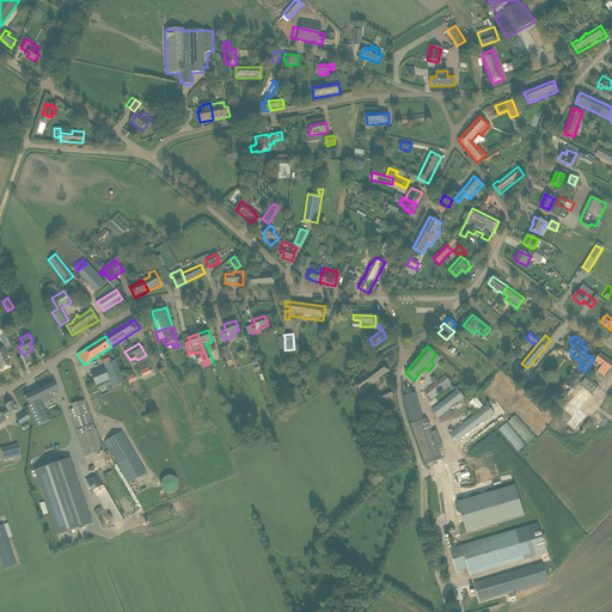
[(0,354),(0,368),(1,371),(11,366),(6,357),(7,356),(4,349),(0,350),(0,354)]
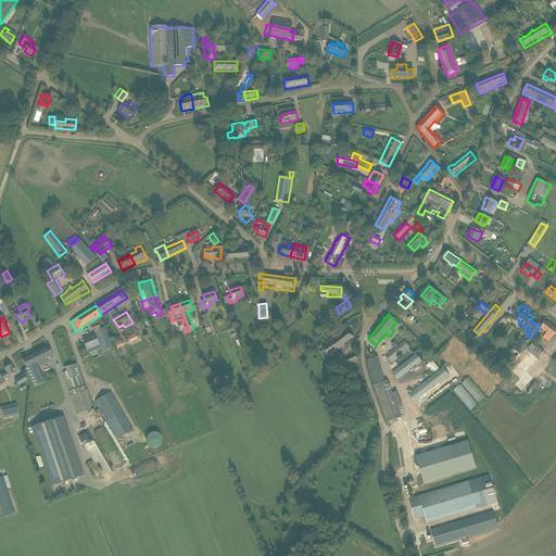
[(548,342),(555,331),(555,329),(545,321),(540,328),(546,333),(543,338),(548,342)]
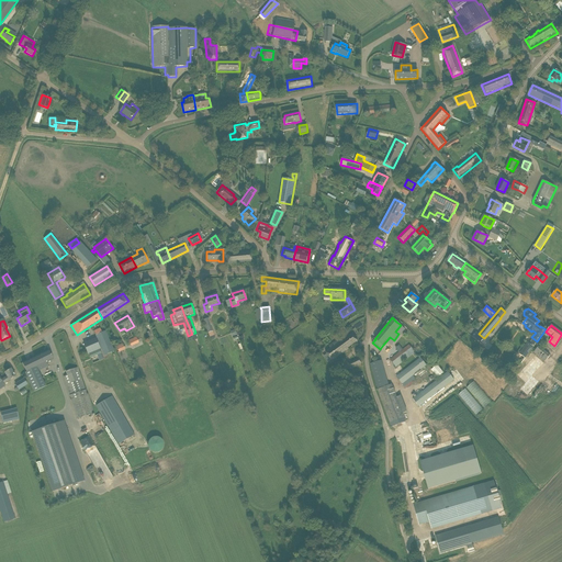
[(267,328),(272,345),(280,341),(277,335),(276,336),(272,326),(267,328)]
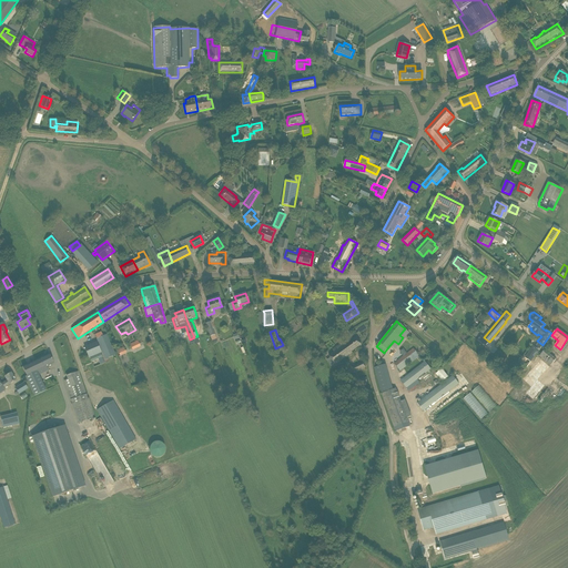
[(108,334),(97,340),(105,359),(115,354),(108,334)]
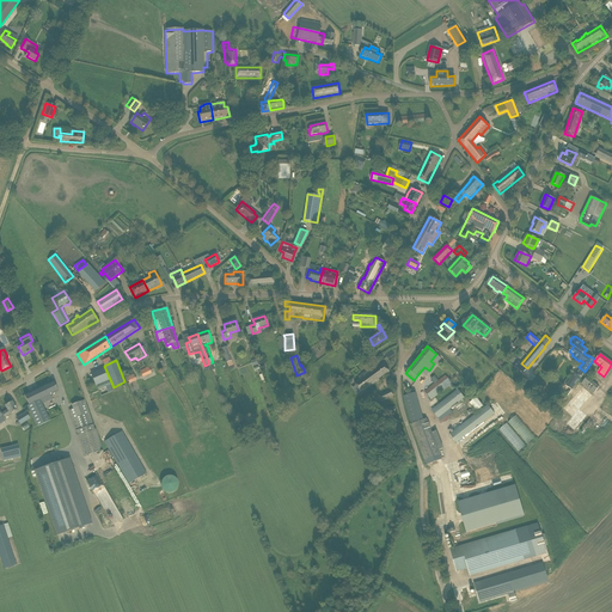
[(518,362),(514,366),(522,373),(526,369),(518,362)]
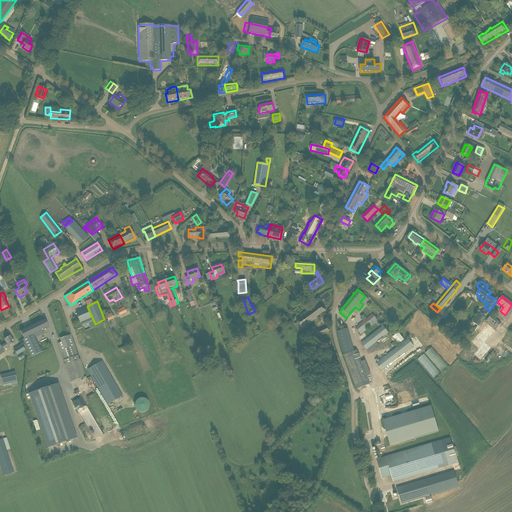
[(129,311),(127,305),(117,310),(119,316),(129,311)]
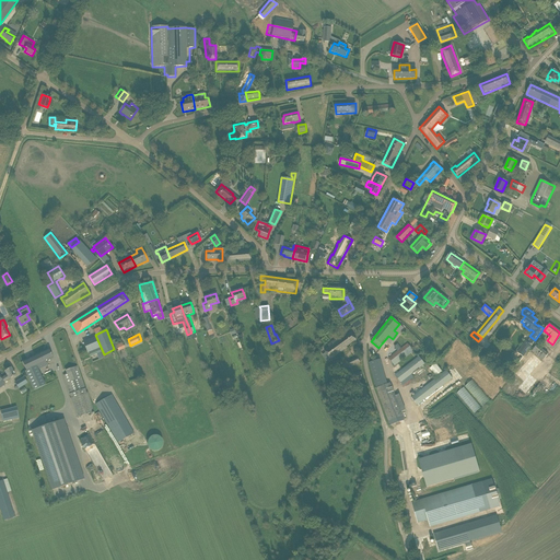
[(100,348),(95,337),(83,342),(90,357),(101,352),(100,348)]
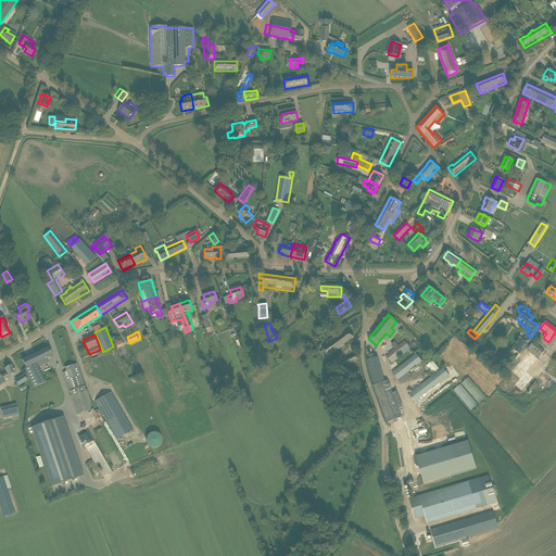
[(519,354),(528,343),(522,339),(514,351),(519,354)]
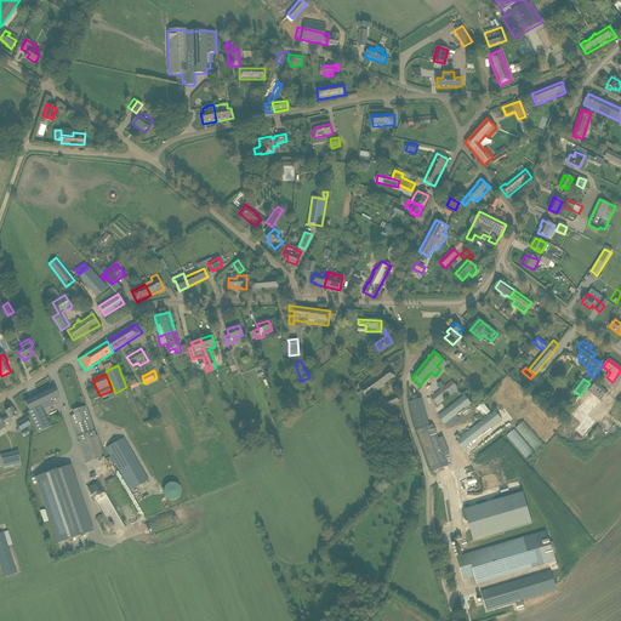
[(138,386),(135,380),(129,383),(131,389),(138,386)]
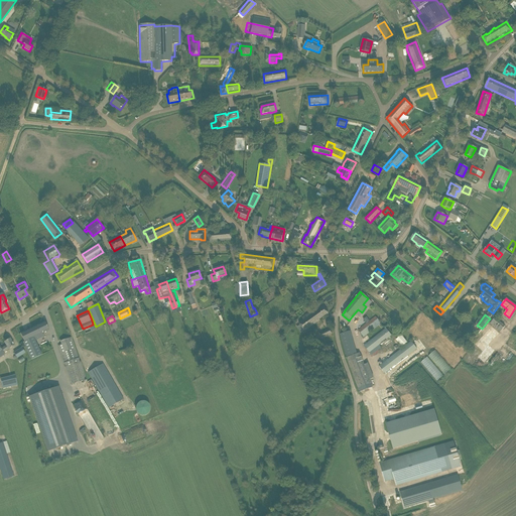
[(381,324),(375,316),(371,320),(370,320),(369,321),(367,319),(367,318),(365,317),(363,318),(366,324),(359,329),(359,330),(358,330),(364,338),(381,324)]
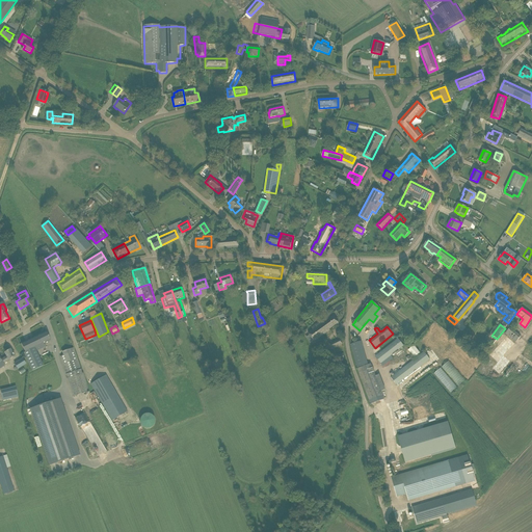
[(510,327),(505,334),(515,342),(520,337),(521,337),(510,327)]
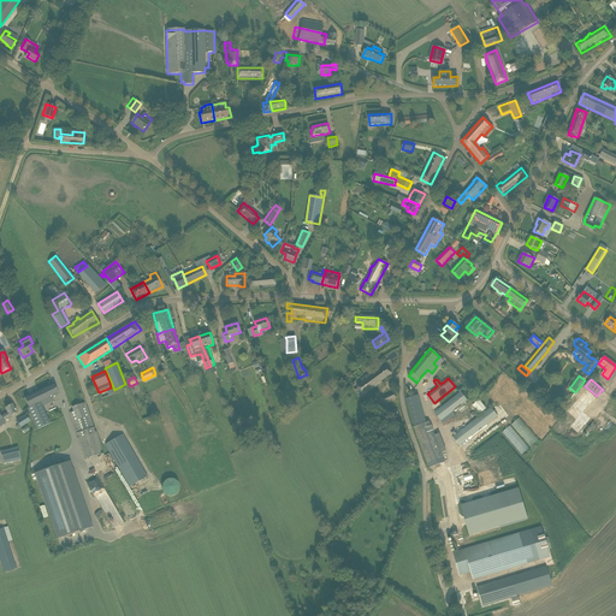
[(54,384),(24,398),(29,408),(28,408),(29,412),(37,430),(51,424),(42,407),(53,402),(51,398),(59,394),(54,384)]
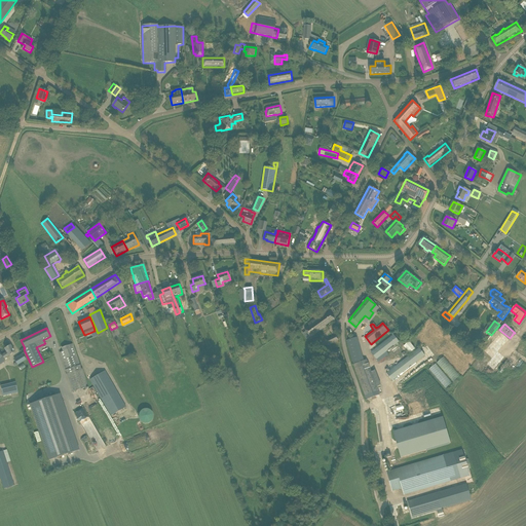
[(378,363),(388,354),(386,351),(400,342),(392,334),(391,334),(392,335),(387,339),(386,337),(377,345),(378,346),(371,352),(378,363)]
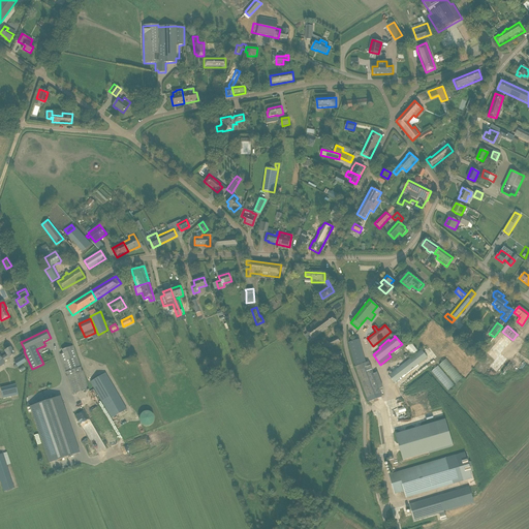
[(366,363),(359,340),(349,343),(355,366),(366,363)]
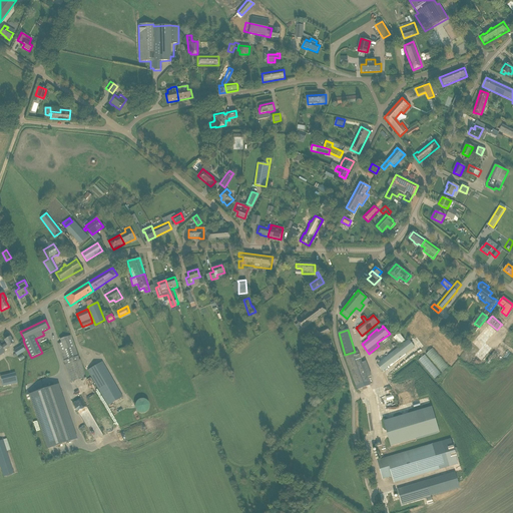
[(394,338),(400,345),(405,341),(399,334),(394,338)]
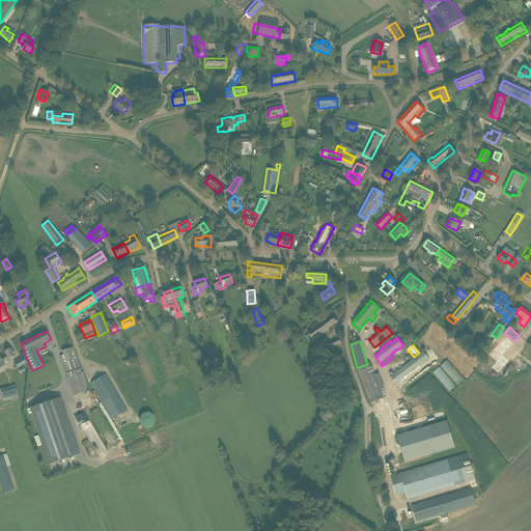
[(89,391),(83,372),(82,372),(73,347),(62,351),(63,355),(60,356),(67,378),(66,378),(73,396),(89,391)]
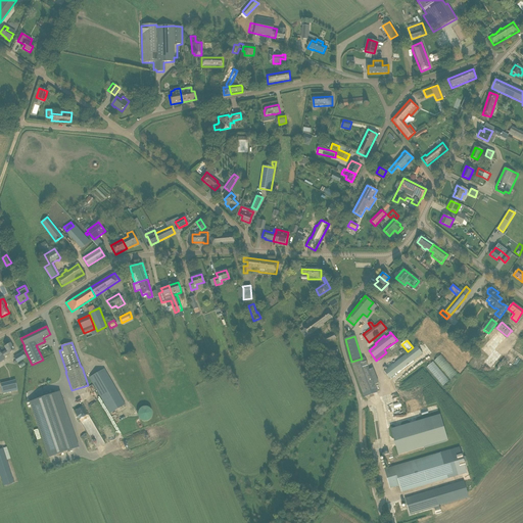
[(1,353),(3,358),(14,350),(10,343),(4,346),(6,350),(1,353)]
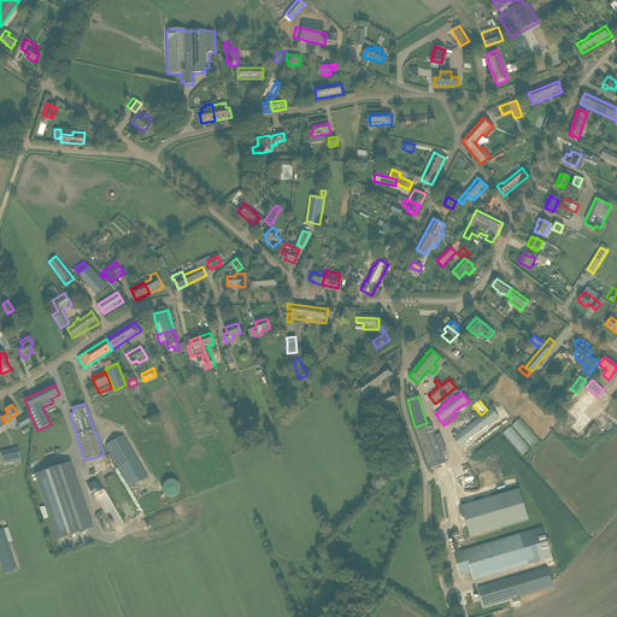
[(462,445),(499,417),(492,407),(486,412),(476,421),(475,418),(472,419),(474,422),(453,438),(462,448),(463,446),(462,445)]
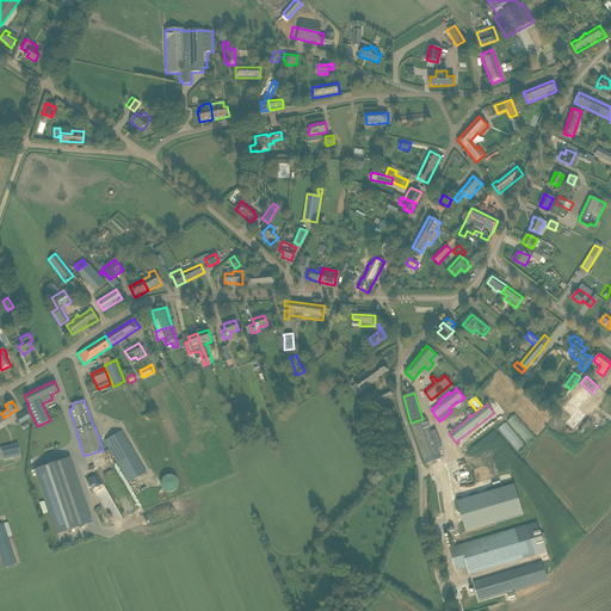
[(565,423),(569,426),(574,430),(586,415),(578,407),(565,423)]
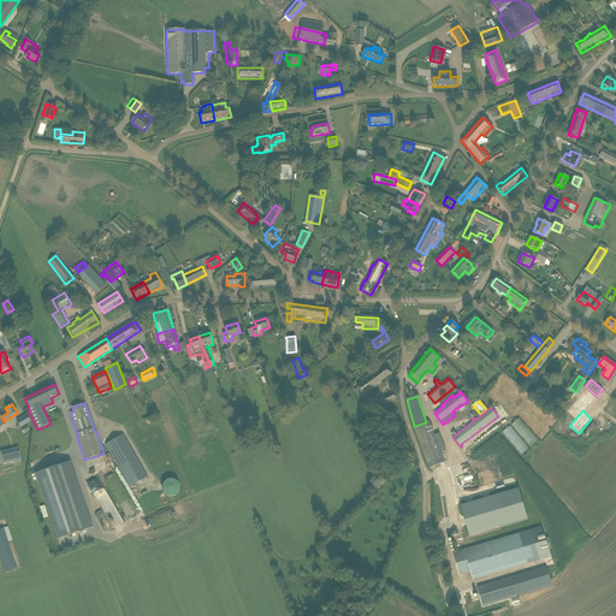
[(21,427),(30,421),(27,415),(17,421),(21,427)]
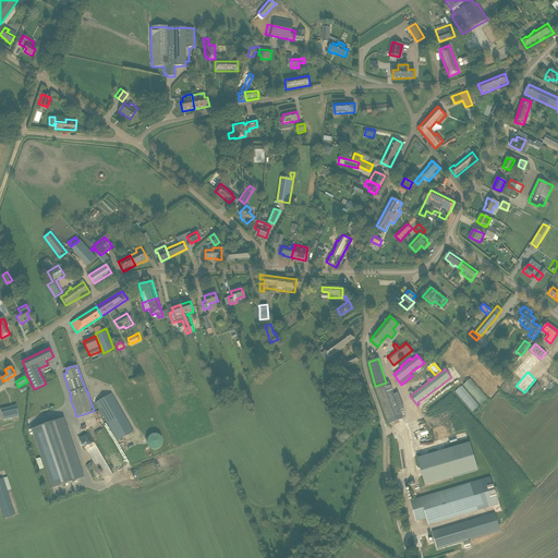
[(402,419),(400,411),(404,409),(398,392),(393,395),(389,383),(375,387),(389,424),(402,419)]
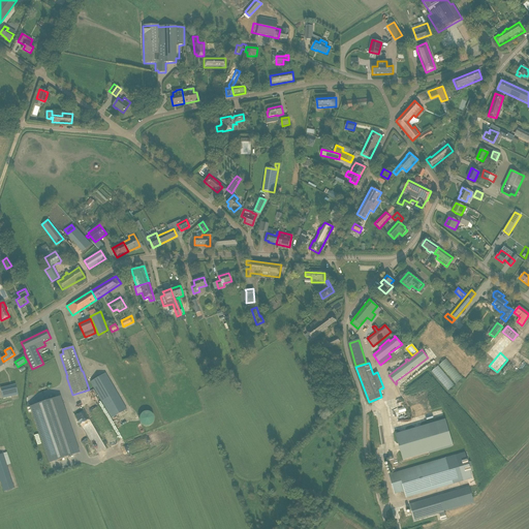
[(126,409),(105,373),(90,381),(112,418),(126,409)]
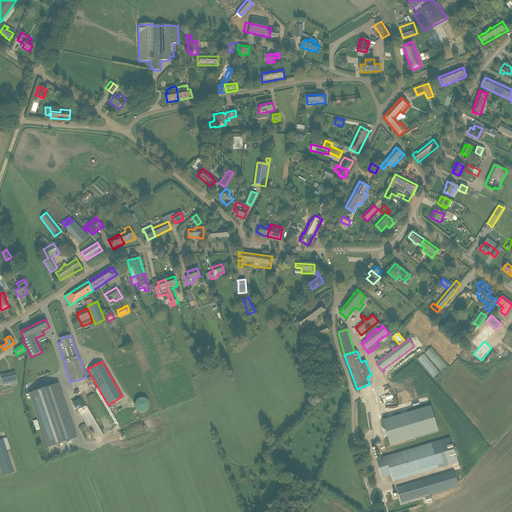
[(17,382),(15,372),(0,376),(3,385),(17,382)]
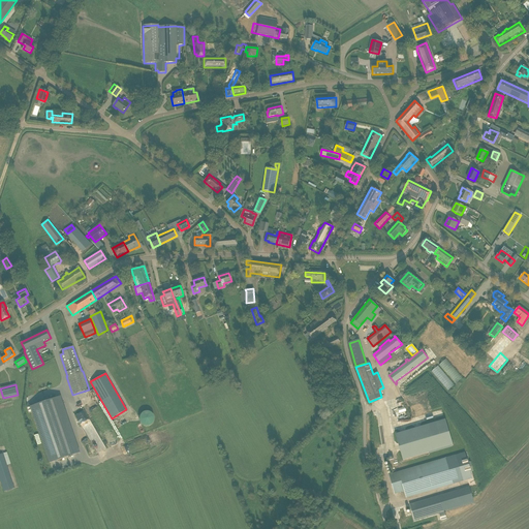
[(79,453),(60,397),(30,406),(50,463),(79,453)]
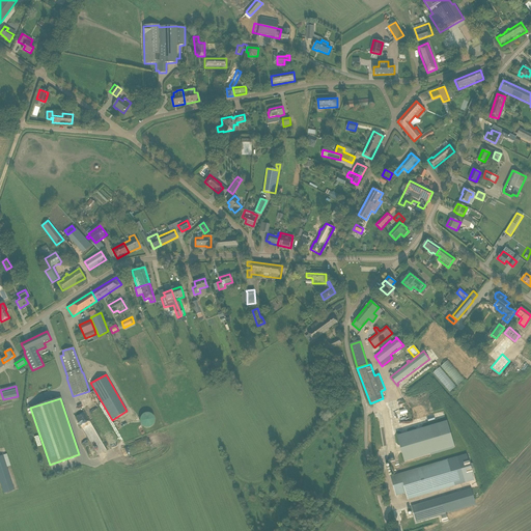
[(447,421),(397,436),(404,462),(455,447),(447,421)]
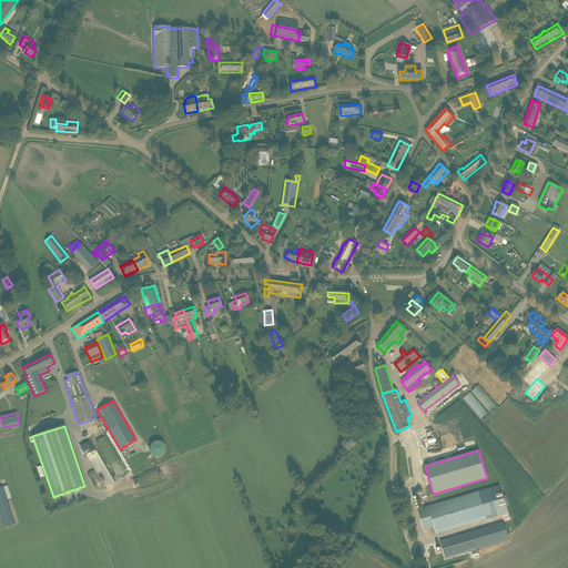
[(507,514),(499,486),(478,492),(417,509),(424,530),(434,528),(436,535),(503,515),(507,514)]
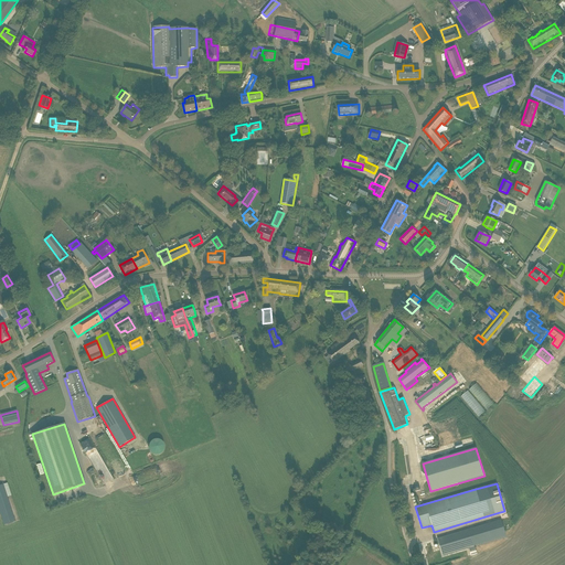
[(0,513),(3,525),(16,522),(3,484),(0,484),(0,513)]
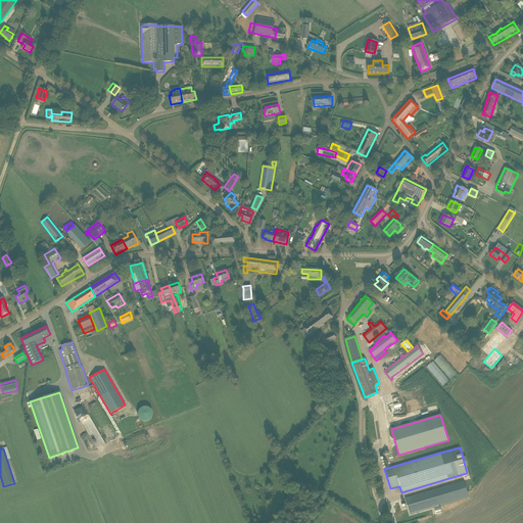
[(411,497),(406,498),(410,514),(415,512),(455,501),(473,494),(469,480),(450,485),(411,497)]
